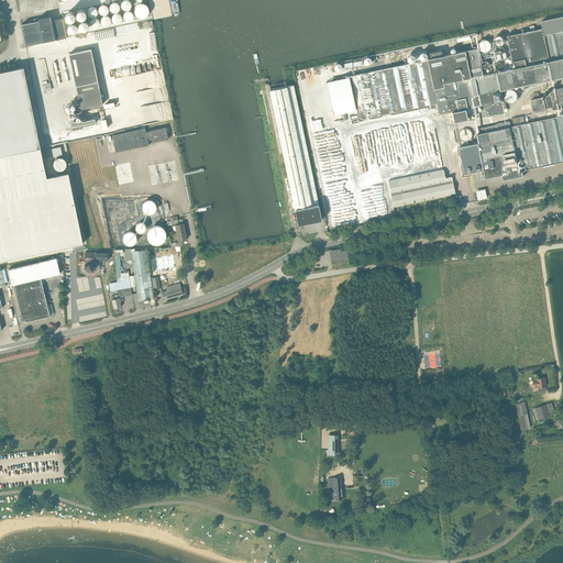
[(124,0),(123,1),(122,1),(122,2),(122,3),(121,4),(121,6),(122,6),(122,7),(122,8),(123,8),(123,9),(124,9),(124,10),(125,10),(127,10),(128,10),(129,9),(131,8),(131,7),(131,6),(131,4),(131,3),(131,2),(130,1),(129,0),(128,0),(124,0)]
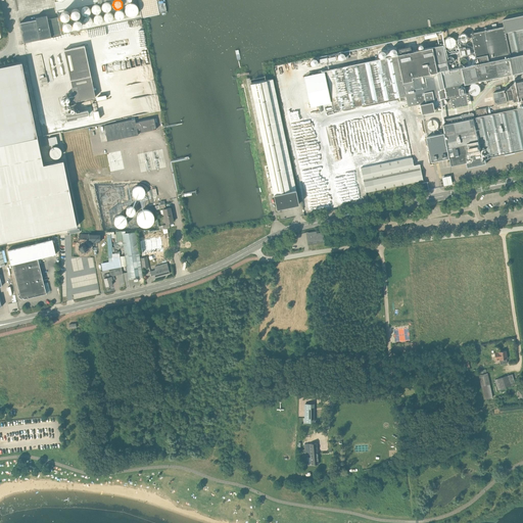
[(106,2),(105,2),(104,3),(103,3),(102,4),(102,5),(102,6),(102,7),(102,8),(102,9),(103,10),(104,11),(105,11),(106,11),(107,11),(108,11),(109,11),(109,10),(110,10),(110,9),(111,8),(111,7),(111,6),(111,5),(110,5),(110,4),(109,3),(108,3),(108,2),(107,2),(106,2)]
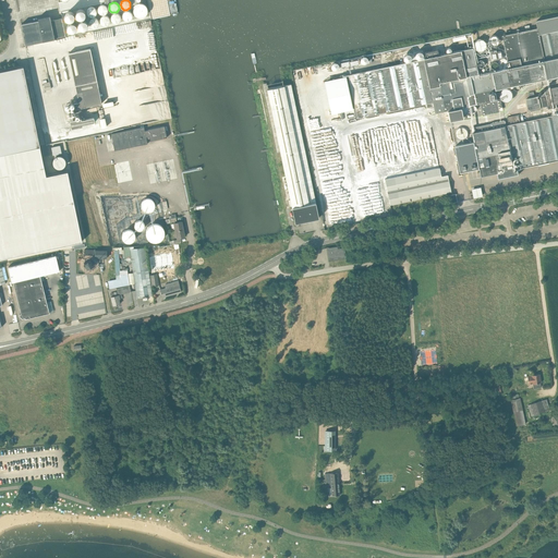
[(140,3),(138,4),(137,4),(135,5),(135,7),(134,8),(133,9),(133,11),(134,13),(134,14),(135,15),(136,16),(137,17),(138,17),(141,17),(142,17),(143,17),(144,17),(144,16),(145,16),(146,14),(147,13),(147,12),(147,11),(147,9),(147,8),(146,7),(145,5),(144,4),(143,4),(142,3),(140,3)]
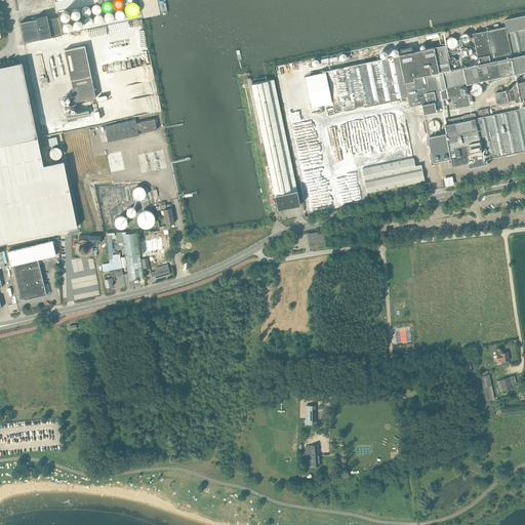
[(96,4),(95,4),(95,5),(94,5),(93,6),(92,6),(92,7),(92,8),(92,9),(92,10),(92,11),(93,12),(94,13),(95,13),(96,13),(97,13),(98,13),(99,13),(99,12),(101,12),(101,11),(101,10),(102,10),(102,9),(102,8),(101,7),(101,6),(99,6),(99,5),(98,5),(97,4),(96,4)]
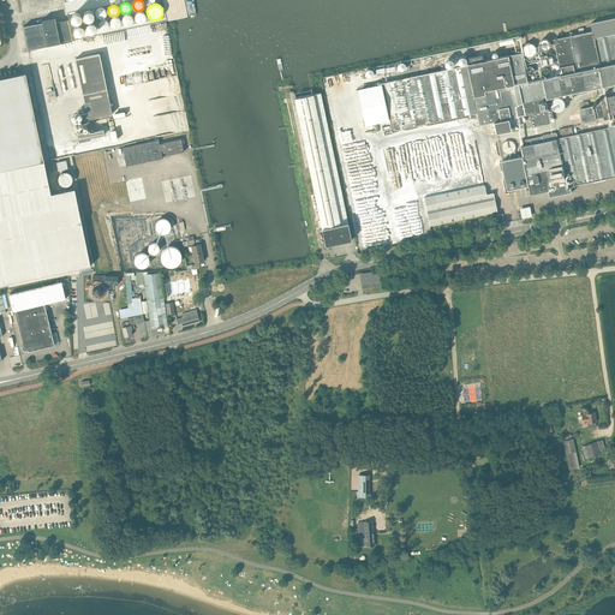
[(101,7),(100,7),(100,9),(99,9),(97,9),(97,10),(96,11),(96,12),(95,13),(96,15),(96,16),(96,17),(97,17),(99,18),(100,18),(101,19),(102,19),(102,18),(103,18),(105,18),(105,17),(106,17),(106,16),(107,15),(107,13),(107,12),(106,12),(106,11),(106,10),(105,10),(105,9),(103,9),(102,9),(102,7),(101,7)]
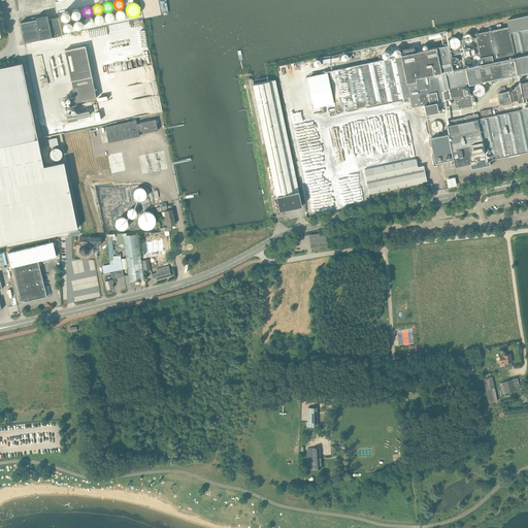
[(76,8),(75,9),(74,9),(73,9),(73,10),(72,10),(72,11),(72,12),(71,13),(71,14),(72,15),(72,17),(73,17),(73,18),(74,18),(75,19),(76,19),(77,19),(77,18),(78,18),(79,18),(79,17),(80,17),(80,15),(80,14),(81,13),(80,12),(80,11),(80,10),(79,10),(79,9),(78,9),(77,9),(76,8)]
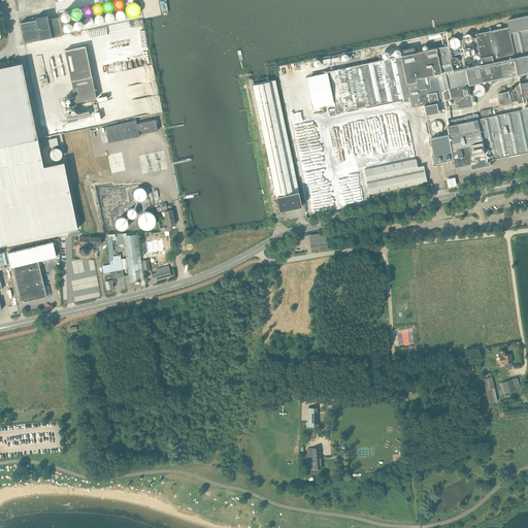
[(121,10),(120,10),(119,10),(118,11),(117,11),(117,12),(117,13),(116,13),(116,14),(116,15),(117,17),(117,18),(118,18),(118,19),(119,19),(120,20),(121,20),(122,19),(123,19),(124,19),(124,18),(125,18),(125,17),(125,15),(125,14),(125,13),(125,12),(124,12),(124,11),(123,10),(122,10),(121,10)]
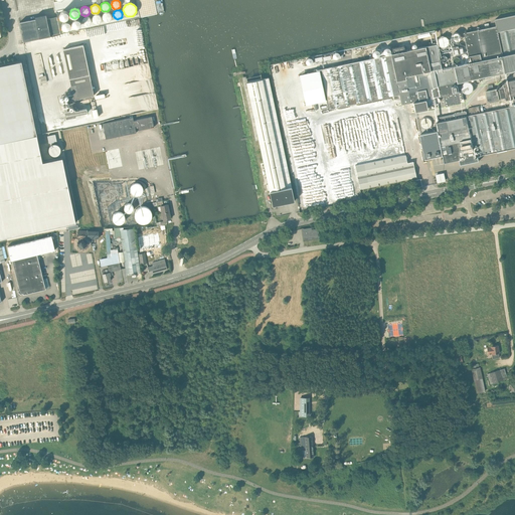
[(64,11),(63,11),(62,11),(61,11),(61,12),(60,12),(60,13),(59,14),(59,15),(59,16),(59,17),(60,17),(60,18),(61,19),(62,19),(62,20),(63,20),(64,20),(65,20),(66,19),(67,19),(67,18),(68,18),(68,17),(68,16),(68,15),(68,14),(68,13),(67,12),(66,11),(65,11),(64,11)]
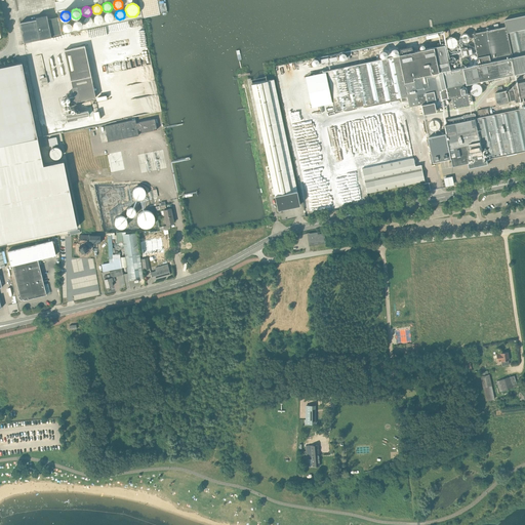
[(110,12),(109,12),(108,12),(107,12),(106,13),(105,14),(105,15),(105,16),(104,16),(105,17),(105,18),(105,19),(106,21),(107,21),(107,22),(108,22),(109,22),(110,22),(111,22),(112,21),(112,19),(113,19),(113,18),(113,17),(114,17),(114,16),(113,15),(113,14),(112,14),(112,13),(111,13),(111,12),(110,12)]
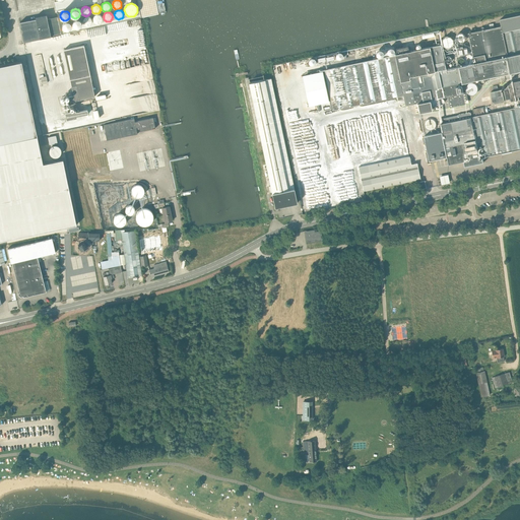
[(99,14),(98,14),(96,14),(95,14),(94,15),(93,16),(93,17),(93,18),(93,19),(93,20),(93,21),(94,22),(95,23),(96,23),(98,23),(98,24),(99,24),(100,23),(101,23),(102,22),(103,21),(103,20),(103,19),(103,18),(103,17),(103,16),(102,16),(102,15),(101,15),(101,14),(100,14),(99,14)]
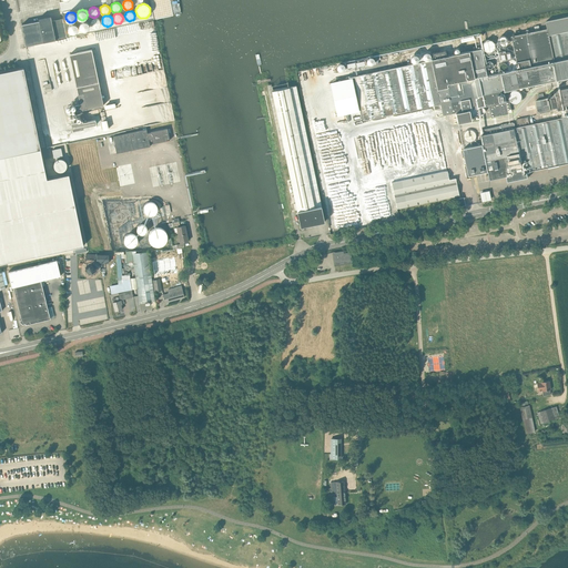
[(432,53),(433,59),(430,59),(430,60),(354,75),(363,120),(434,105),(435,110),(442,109),(443,115),(456,112),(458,123),(472,120),(469,110),(488,105),(490,118),(508,113),(508,110),(511,109),(509,101),(507,101),(505,91),(535,84),(544,82),(559,79),(567,77),(567,88),(555,91),(555,94),(558,108),(558,111),(567,109),(567,105),(567,117),(530,124),(528,117),(525,118),(517,119),(518,128),(515,128),(514,123),(480,130),(484,144),(464,149),(469,175),(489,171),(490,179),(507,175),(508,181),(529,176),(528,171),(567,162),(567,16),(546,21),(548,29),(511,36),(514,41),(517,61),(518,69),(487,74),(485,62),(484,61),(483,54),(483,53),(482,49),(447,56),(446,50),(432,53)]
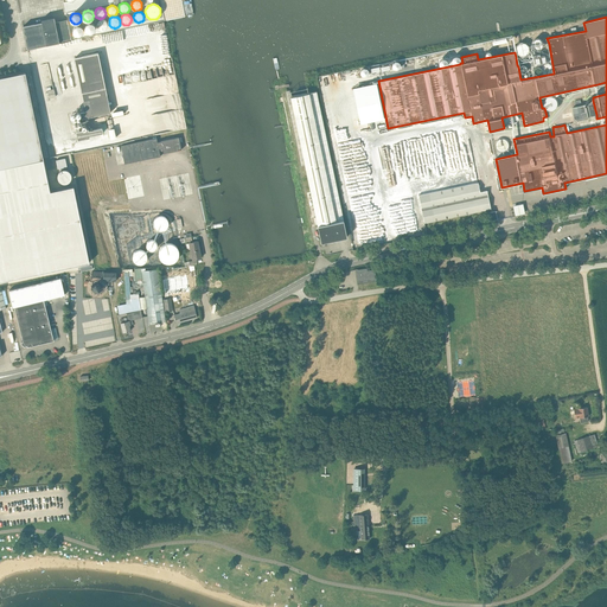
[(68,19),(57,21),(57,18),(43,20),(44,24),(24,29),(29,49),(72,40),(68,19)]
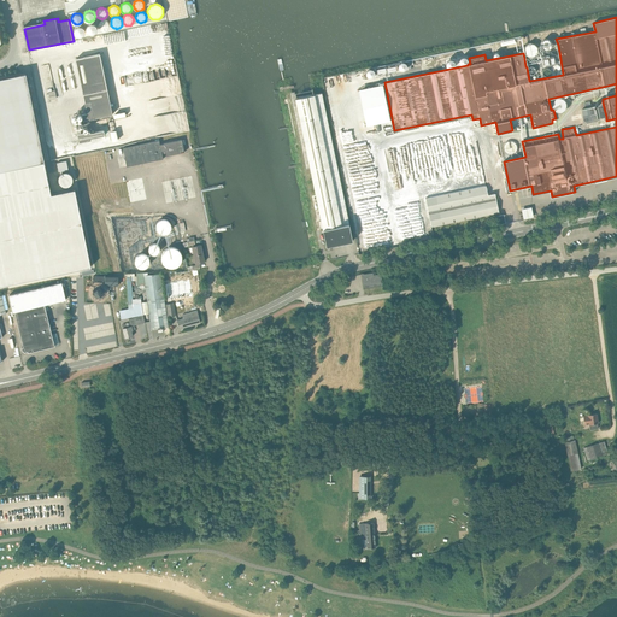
[(104,19),(103,19),(101,21),(100,21),(100,22),(99,23),(99,24),(99,27),(99,28),(100,29),(101,30),(103,30),(104,30),(105,30),(106,30),(107,29),(109,28),(109,27),(110,25),(109,24),(109,23),(109,22),(107,22),(107,21),(106,21),(105,19),(104,19)]
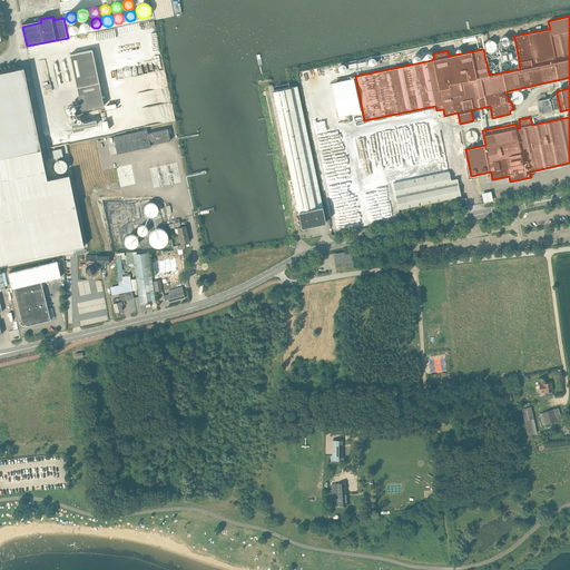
[(84,20),(82,21),(81,21),(81,22),(80,22),(80,23),(80,25),(80,26),(80,27),(80,28),(81,29),(82,30),(84,30),(85,31),(86,31),(86,30),(87,30),(88,30),(88,29),(89,29),(89,28),(90,28),(90,27),(90,26),(90,25),(90,23),(89,22),(88,21),(87,20),(86,20),(85,20),(84,20)]
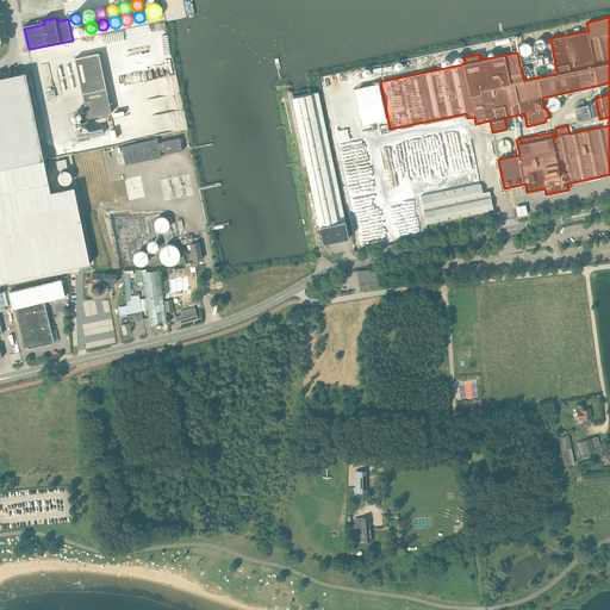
[(79,24),(78,25),(76,25),(75,25),(74,26),(74,27),(73,29),(73,30),(74,31),(74,32),(74,33),(75,33),(75,35),(76,35),(78,35),(79,35),(80,35),(81,35),(82,33),(83,32),(83,31),(83,30),(83,29),(83,27),(83,26),(82,26),(82,25),(81,25),(80,25),(79,24)]
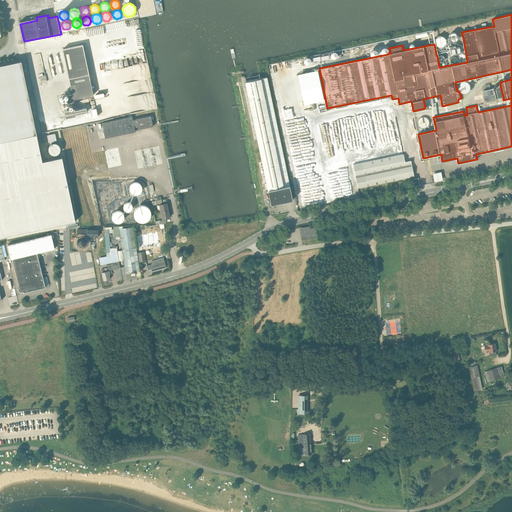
[(453,33),(452,33),(451,33),(450,34),(449,35),(449,36),(448,37),(448,38),(449,39),(449,40),(450,41),(451,42),(452,42),(453,42),(454,42),(455,42),(456,41),(457,41),(457,40),(458,40),(458,39),(458,38),(458,37),(458,35),(457,35),(456,34),(456,33),(455,33),(454,33),(453,33)]
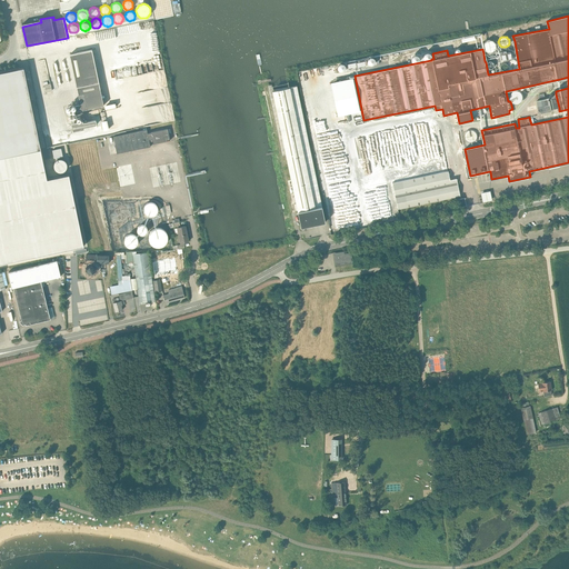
[(489,40),(488,40),(487,40),(487,41),(486,41),(485,43),(483,45),(483,47),(483,48),(485,50),(486,51),(487,51),(488,52),(489,52),(491,52),(492,51),(493,51),(495,50),(496,49),(496,48),(496,47),(496,46),(496,45),(496,43),(495,43),(495,42),(492,41),(491,40),(489,40)]
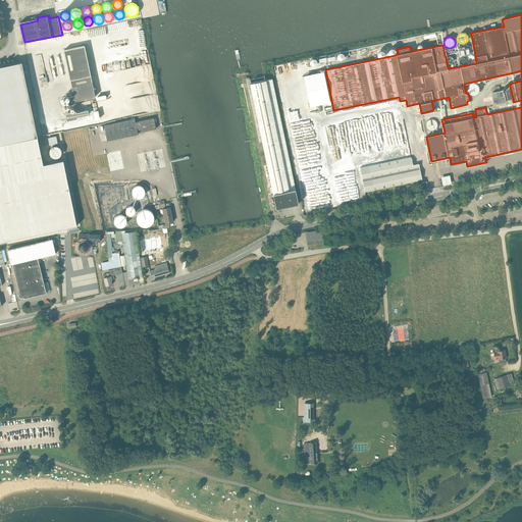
[(465,44),(463,45),(462,45),(461,46),(460,47),(460,48),(459,50),(460,51),(460,53),(461,54),(462,54),(463,55),(464,55),(465,55),(466,55),(467,55),(468,54),(469,54),(469,53),(470,52),(470,51),(470,50),(470,48),(470,47),(469,46),(468,45),(466,44),(465,44)]
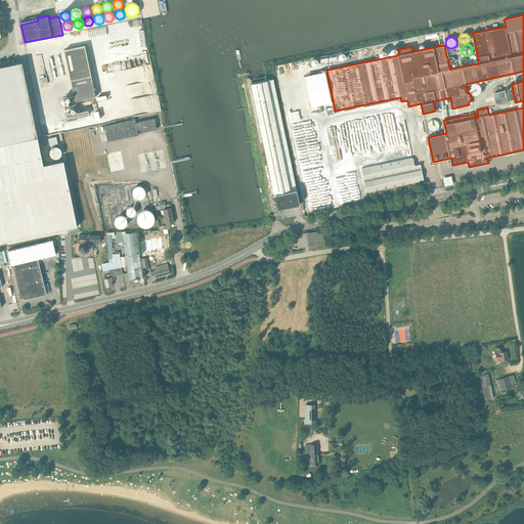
[(85,45),(64,50),(74,96),(70,97),(71,102),(95,97),(85,45)]
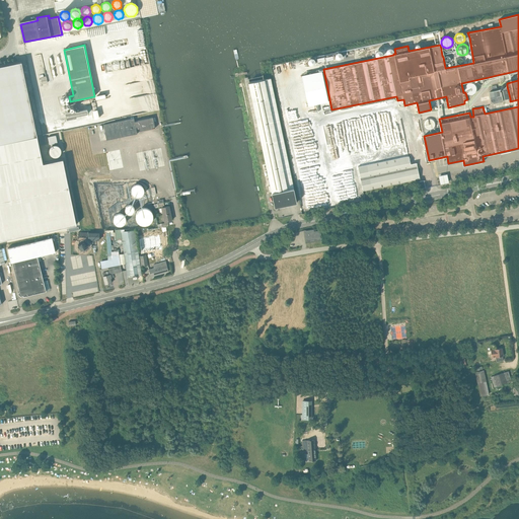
[(22,62),(0,66),(0,143),(26,138),(38,136),(22,62)]
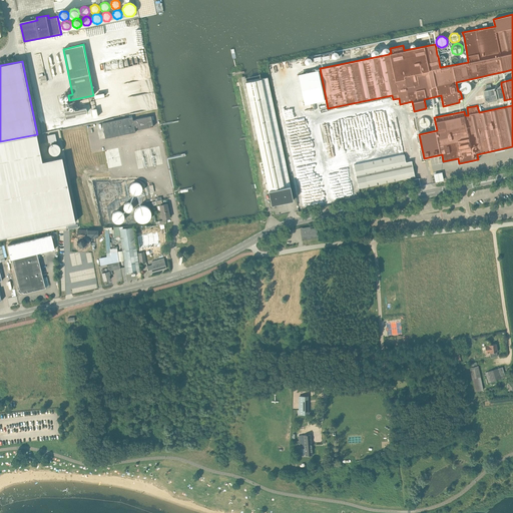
[(294,200),(291,185),(268,77),(245,82),(272,204),(294,200)]
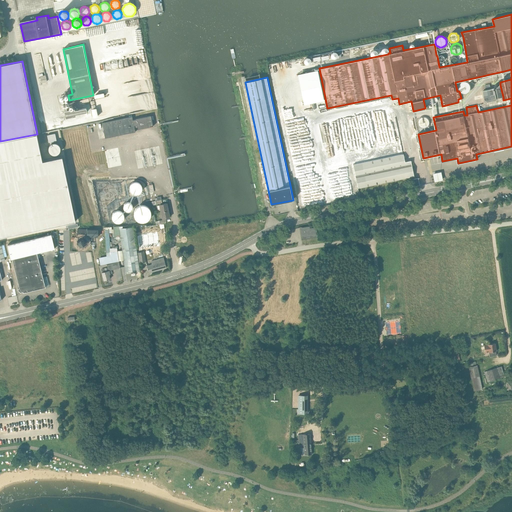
[(464,81),(463,81),(461,82),(460,83),(459,84),(459,85),(459,86),(458,88),(459,89),(459,90),(460,91),(460,92),(462,93),(463,93),(464,93),(465,93),(466,93),(468,93),(469,92),(469,91),(470,90),(471,89),(471,88),(471,87),(471,85),(470,84),(470,83),(469,83),(468,82),(467,82),(466,81),(464,81)]
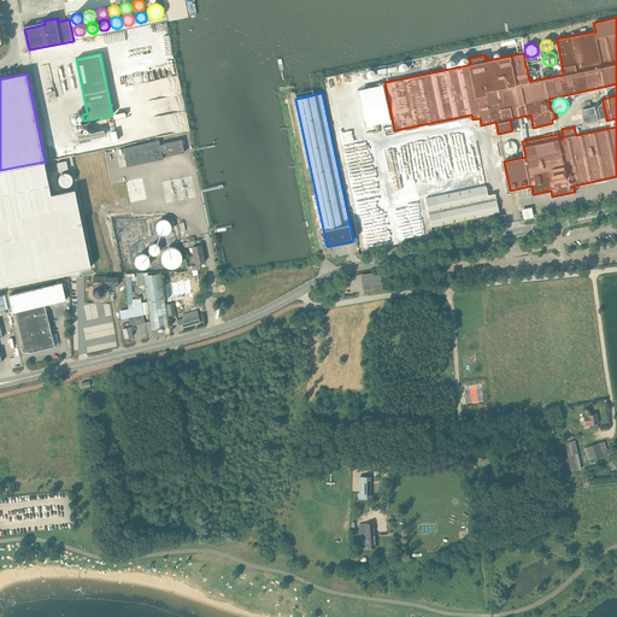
[(597,106),(582,110),(585,123),(599,121),(597,106)]
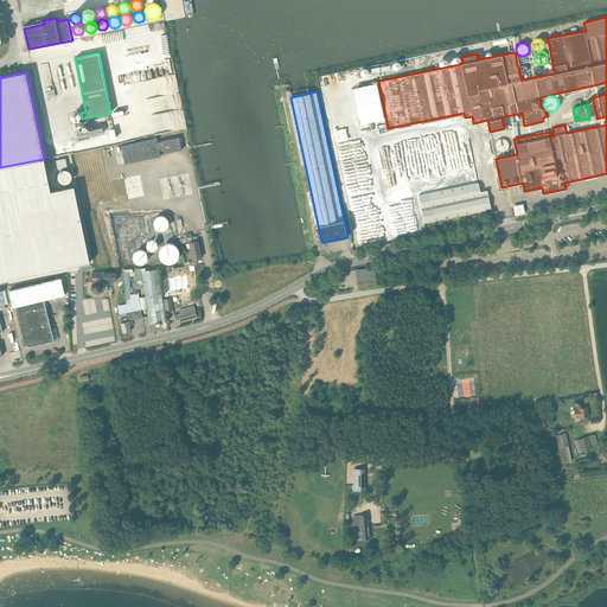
[(88,129),(76,132),(78,140),(90,138),(90,135),(103,133),(102,128),(88,131),(88,129)]
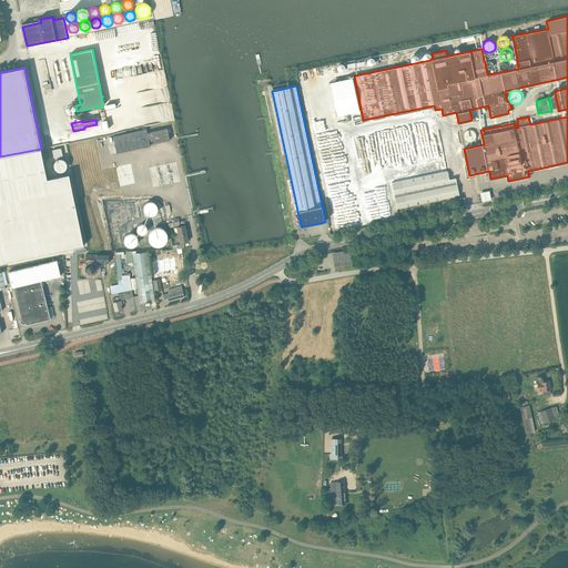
[(146,129),(113,137),(117,153),(150,146),(149,142),(152,141),(153,143),(170,140),(169,134),(171,133),(170,128),(151,132),(148,133),(146,129)]
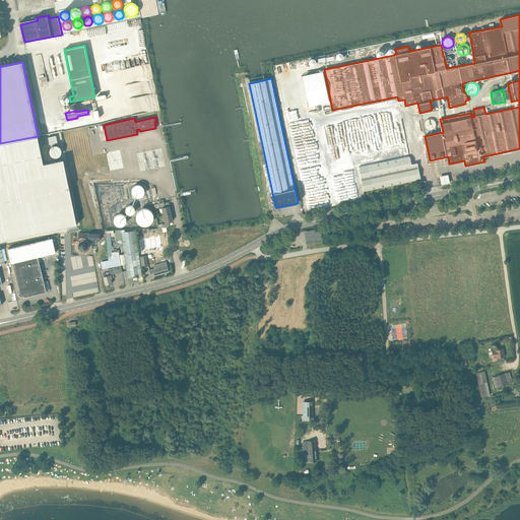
[(430,119),(429,119),(428,120),(427,120),(427,121),(426,122),(425,123),(425,124),(425,125),(425,126),(426,127),(426,128),(427,128),(427,129),(428,129),(428,130),(429,130),(430,130),(431,130),(432,130),(433,130),(434,129),(435,129),(435,128),(436,127),(436,126),(436,125),(436,124),(436,123),(436,122),(435,121),(435,120),(434,120),(433,119),(432,119),(431,119),(430,119)]
